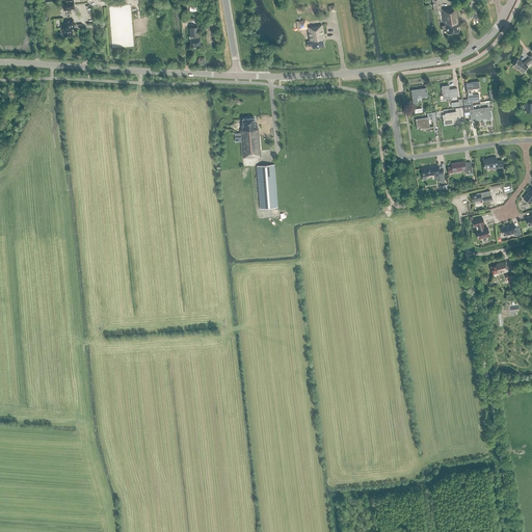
[(442,10),(440,0),(431,0),(433,11),(442,10)]
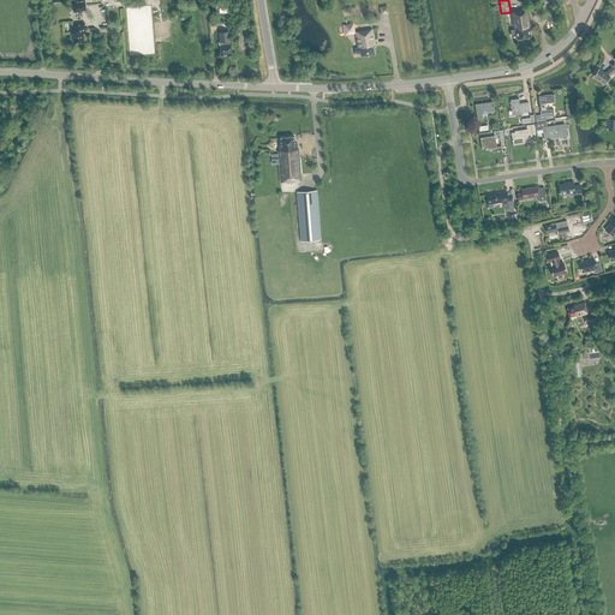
[(73,9),(75,12),(78,12),(79,12),(82,12),(82,11),(85,10),(85,5),(85,1),(77,3),(73,3),(73,5),(73,9)]
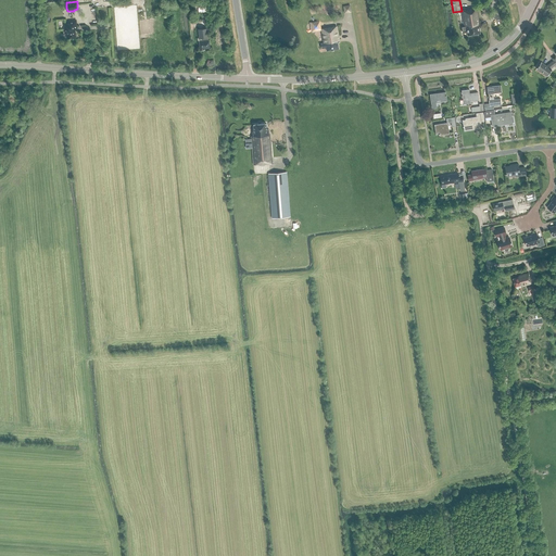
[(467,32),(467,36),(480,34),(479,26),(480,26),(477,8),(462,11),(464,26),(462,27),(463,33),(467,32)]
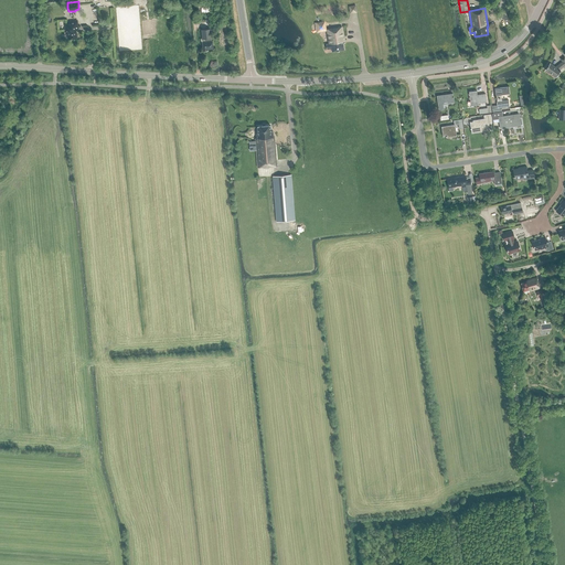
[(71,22),(71,24),(65,25),(66,32),(66,34),(68,34),(68,38),(68,39),(70,39),(76,38),(76,35),(76,33),(75,30),(77,30),(77,28),(77,27),(77,22),(74,22),(73,22),(71,22)]
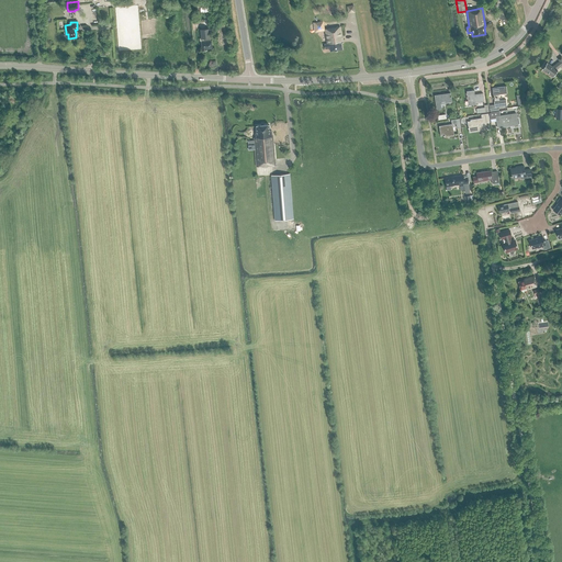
[(323,30),(322,22),(314,24),(316,32),(323,30)]
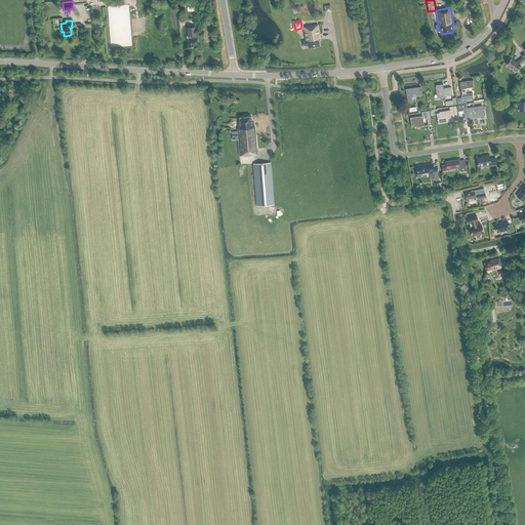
[(308,45),(309,48),(319,46),(318,40),(320,40),(317,25),(304,28),(306,41),(303,42),(304,46),(308,45)]
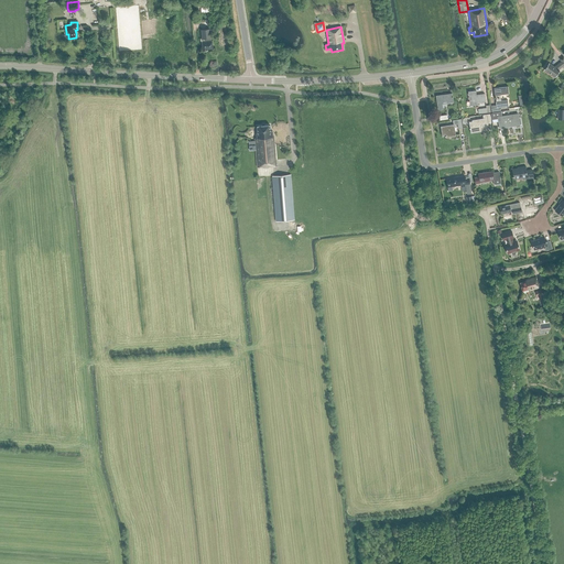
[(209,29),(201,30),(202,39),(201,39),(201,42),(202,42),(203,51),(207,51),(207,49),(213,49),(212,41),(209,41),(209,38),(210,38),(209,29)]
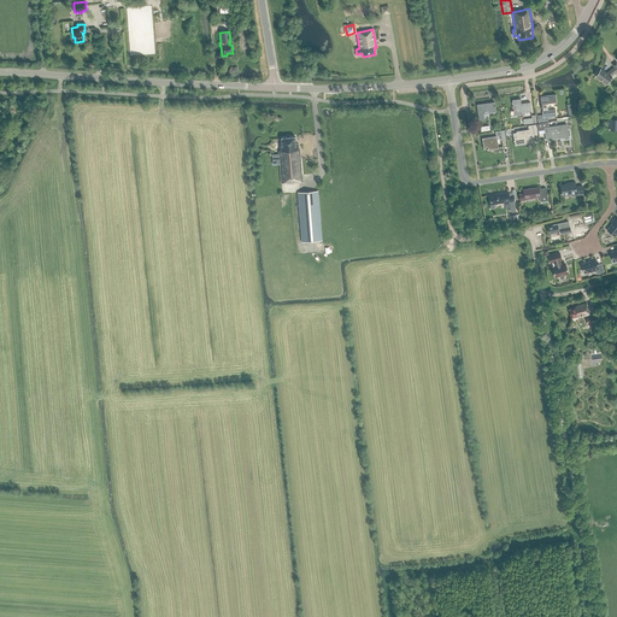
[(616,71),(616,63),(612,65),(615,68),(606,74),(600,69),(595,76),(606,84),(612,77),(611,76),(616,71)]
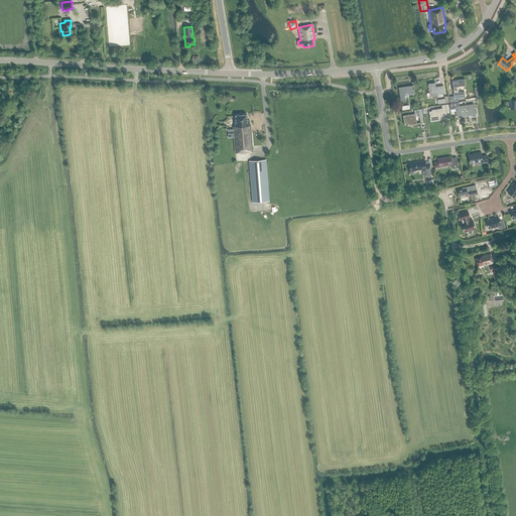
[(465,79),(452,81),(454,96),(448,97),(449,103),(459,101),(458,98),(465,97),(465,92),(458,93),(458,87),(466,86),(465,79)]
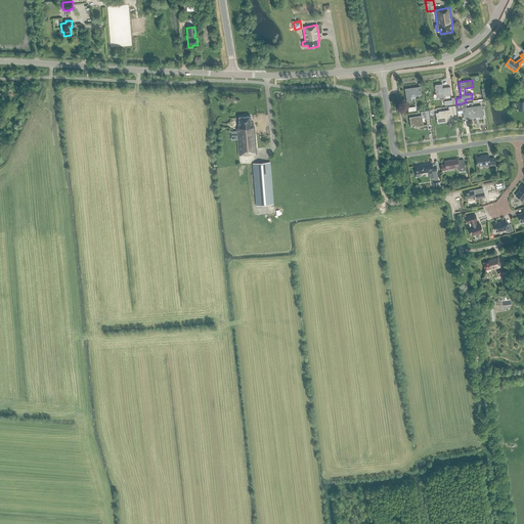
[(441,84),(435,85),(436,98),(443,97),(443,95),(451,94),(450,87),(442,88),(441,84)]
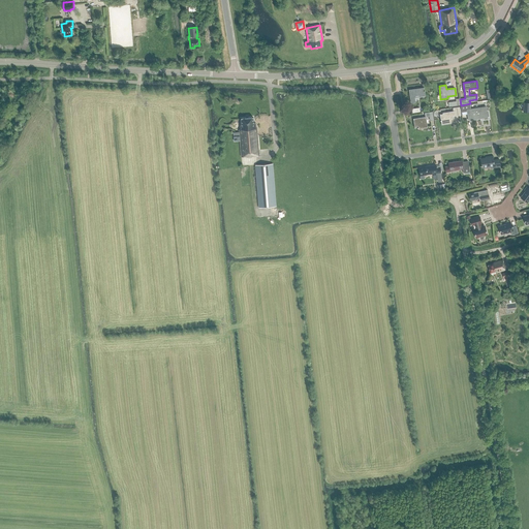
[(424,88),(409,90),(411,103),(415,102),(414,97),(425,96),(424,88)]
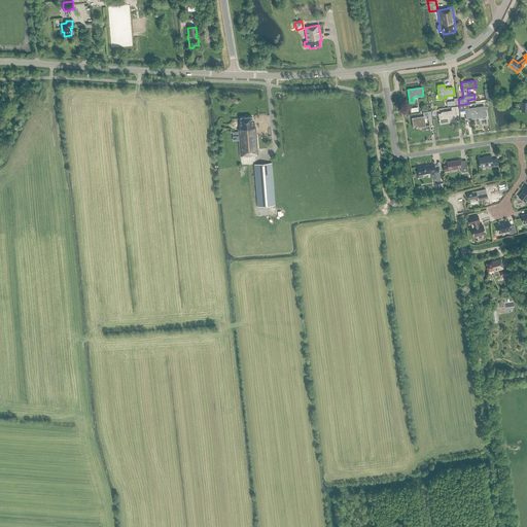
[(465,111),(466,119),(485,116),(484,107),(468,109),(467,104),(460,105),(460,106),(458,106),(459,112),(465,111)]
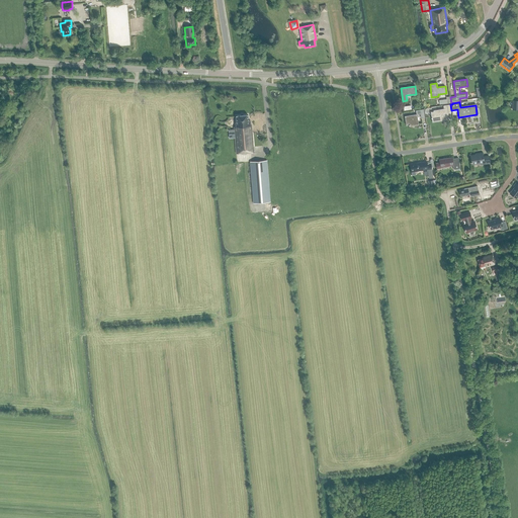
[(433,111),(431,112),(432,122),(447,119),(446,113),(451,113),(450,104),(443,105),(444,109),(433,110),(433,111)]
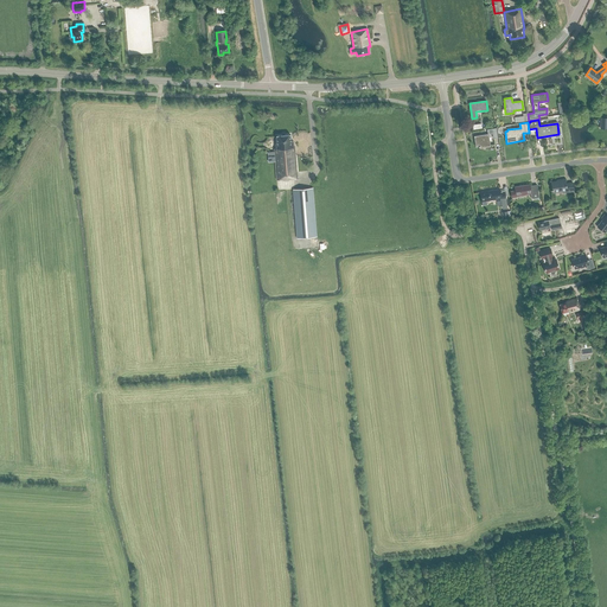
[(496,128),(487,129),(487,134),(489,134),(493,134),(493,139),(497,138),(496,128)]
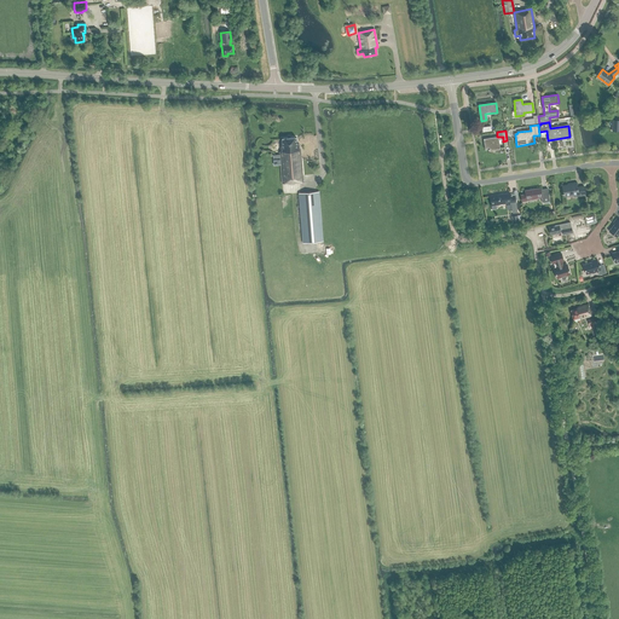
[(499,149),(498,137),(497,137),(484,139),(485,146),(485,150),(489,149),(489,151),(490,150),(499,149)]
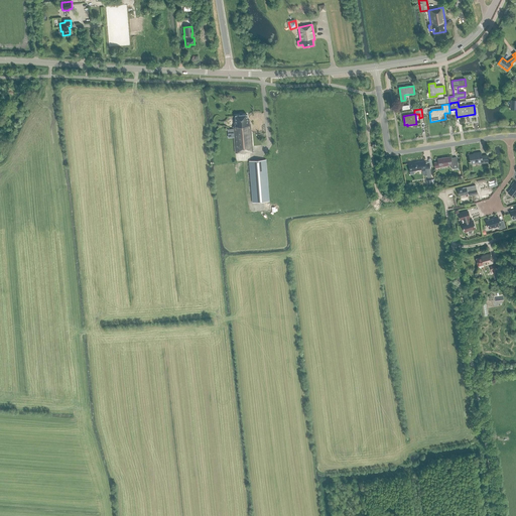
[(235,153),(240,153),(253,152),(251,125),(249,125),(249,120),(247,120),(247,115),(235,116),(235,122),(235,126),(233,127),(235,153)]
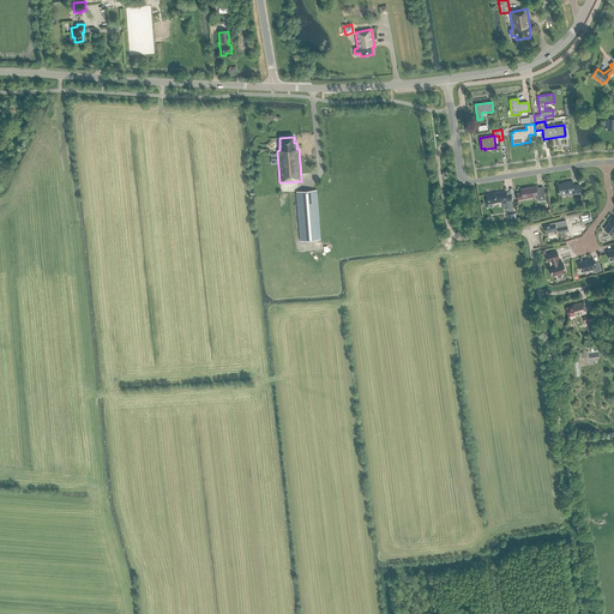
[(566,184),(558,185),(559,194),(570,193),(570,196),(581,194),(579,186),(572,187),(572,181),(566,182),(566,184)]
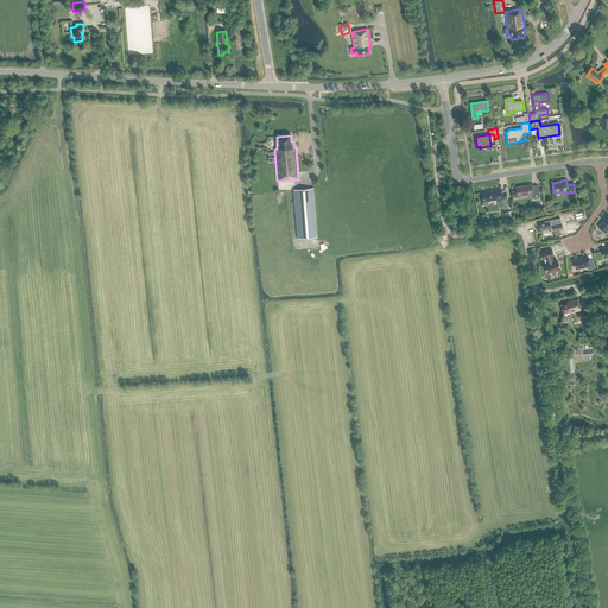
[(531,187),(531,185),(515,188),(515,191),(512,191),(513,198),(518,197),(517,196),(532,194),(532,198),(539,197),(538,185),(538,187),(531,187)]
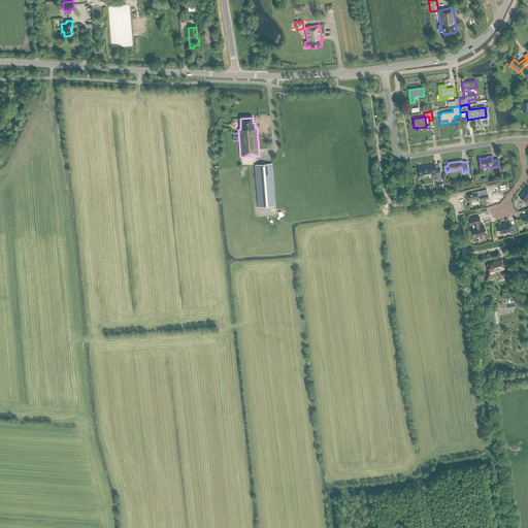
[(255,165),(258,207),(275,206),(272,164),(255,165)]
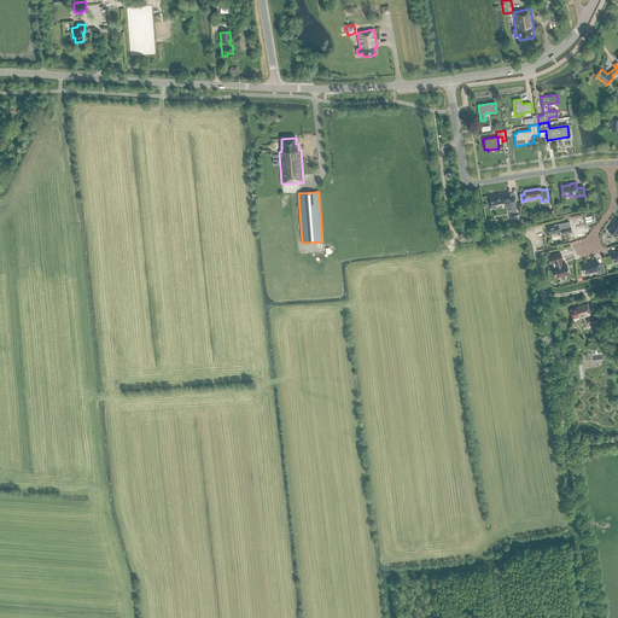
[(489,196),(491,210),(496,209),(495,204),(511,202),(512,213),(517,211),(514,194),(509,196),(509,193),(489,196)]
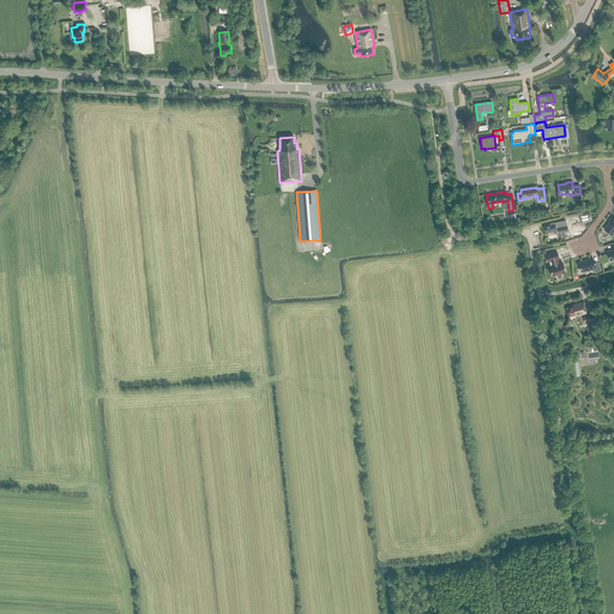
[(581,216),(583,223),(593,221),(590,214),(581,216)]
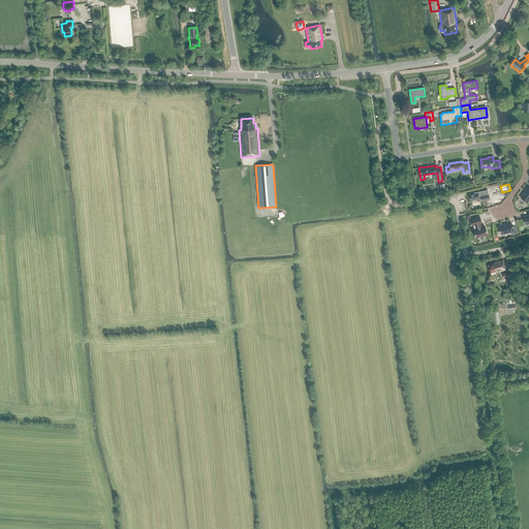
[(523,199),(527,203),(528,199),(528,188),(527,187),(524,190),(525,191),(520,197),(523,199)]
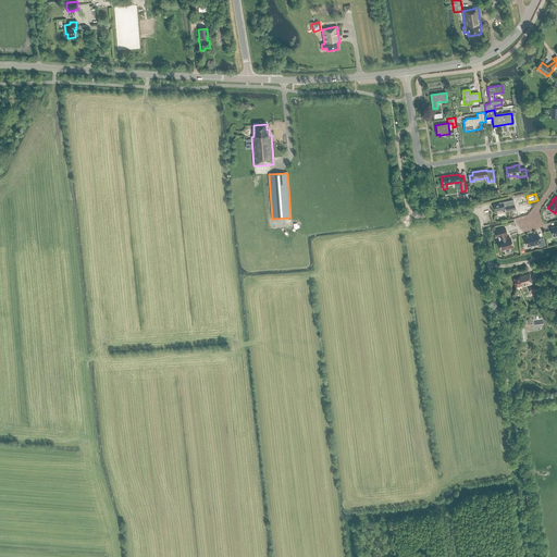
[(505,206),(506,211),(515,209),(514,200),(499,203),(494,205),(495,211),(504,209),(503,206),(505,206)]
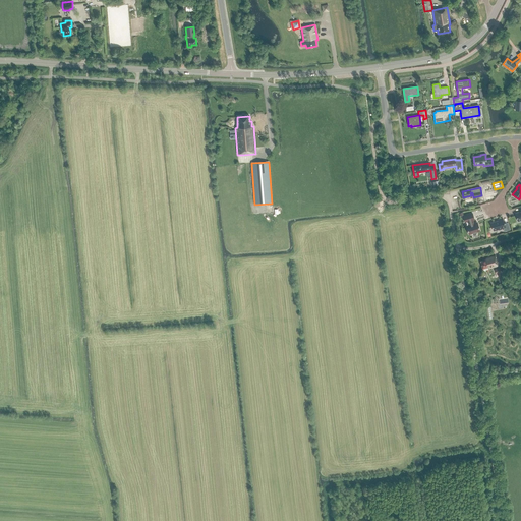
[(474,219),(472,213),(463,216),(465,222),(466,222),(467,226),(466,226),(468,234),(472,233),(472,234),(473,234),(476,233),(476,232),(479,231),(477,224),(476,225),(474,223),(473,220),(474,219)]
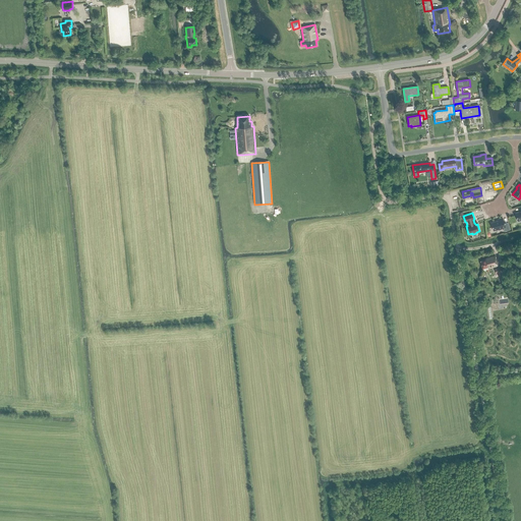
[(503,228),(504,232),(510,230),(508,223),(505,224),(504,222),(503,218),(498,219),(499,221),(490,223),(493,228),(493,227),(494,231),(503,228)]
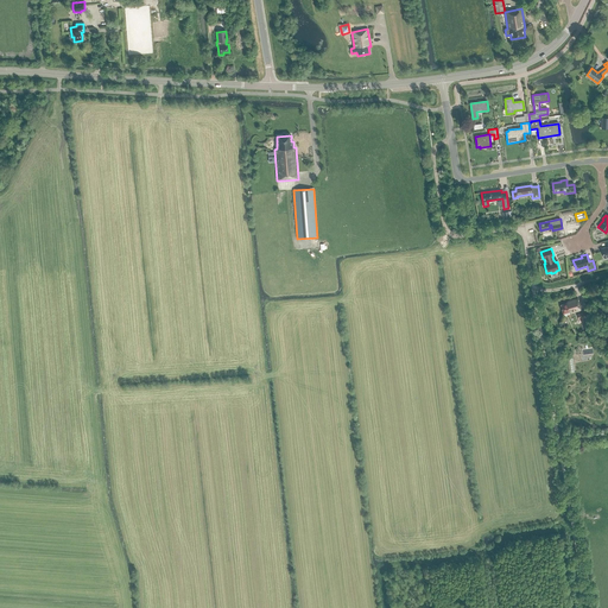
[(581,310),(578,304),(577,299),(567,302),(567,303),(561,305),(563,314),(569,312),(570,314),(581,310)]
